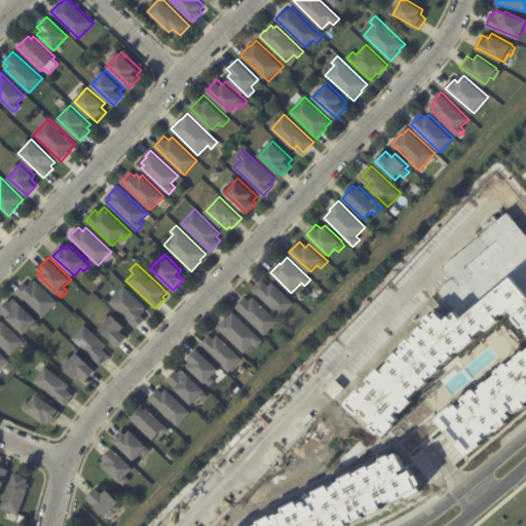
[(345,271),(351,264),(354,266),(348,273),(345,271)]
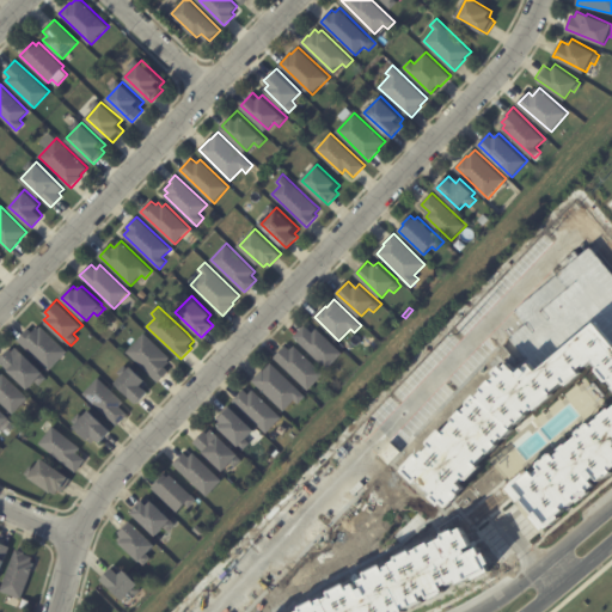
[(397,471),(444,510),(520,414),(558,381),(591,357),(611,383),(611,403),(503,488),(540,527),(611,466),(611,346),(591,322),(533,371),(526,361),(514,371),(503,361),(397,471)]
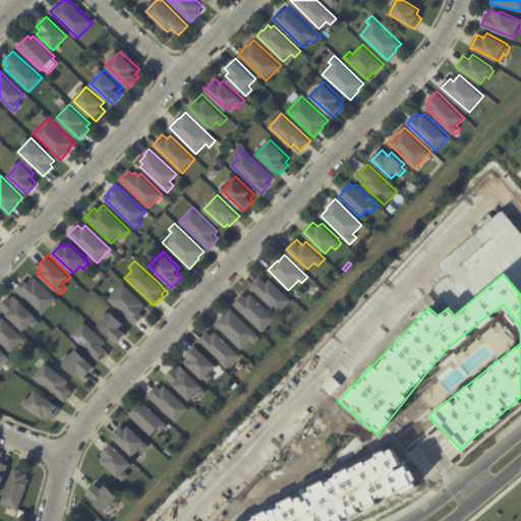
[(261,277),(267,283),(271,279),(293,300),(280,314),(250,286),(261,277)]
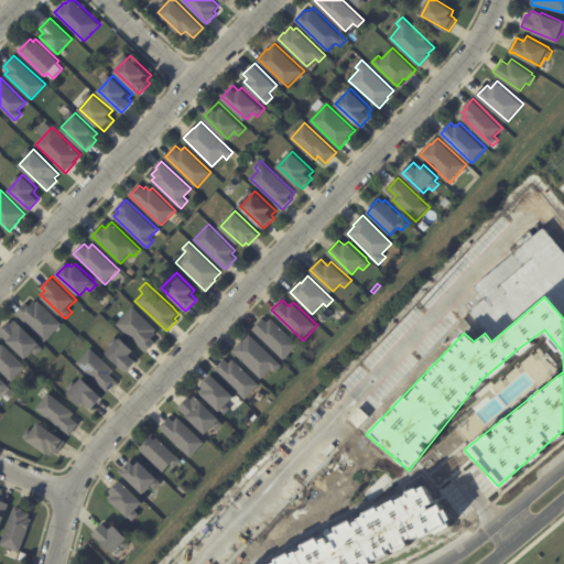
[(60,327),(45,342),(17,313),(26,303),(31,306),(35,302),(36,304),(39,302),(63,324),(60,327)]
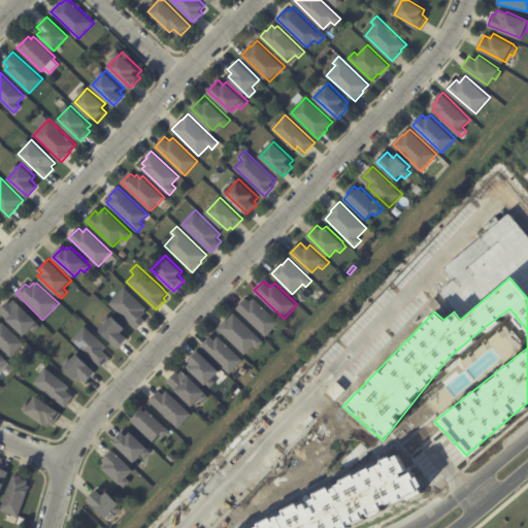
[(146,309),(145,310),(146,312),(142,317),(146,320),(137,329),(109,303),(125,287),(147,308),(146,309)]
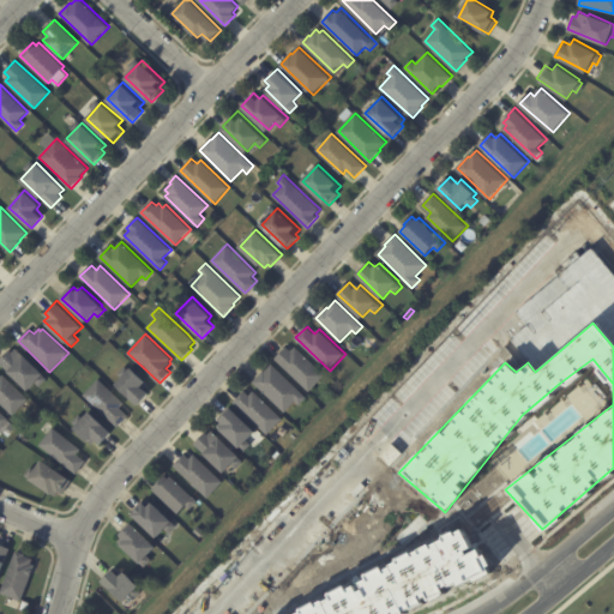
[(293,350),(296,347),(326,374),(309,391),(276,359),(288,347),(293,351),(293,350)]
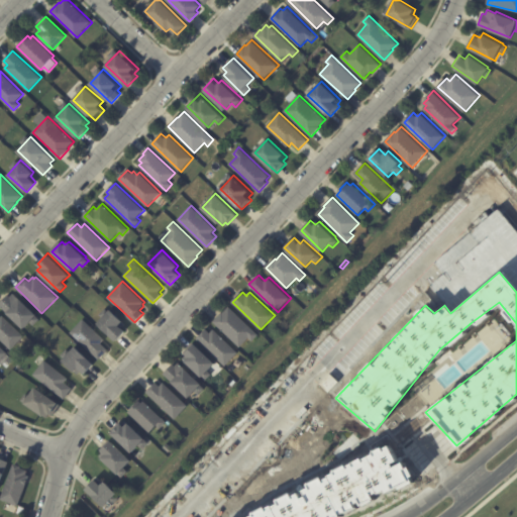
[(37,315),(36,316),(40,320),(34,326),(30,322),(24,329),(0,305),(0,303),(8,295),(10,297),(14,293),(37,315)]
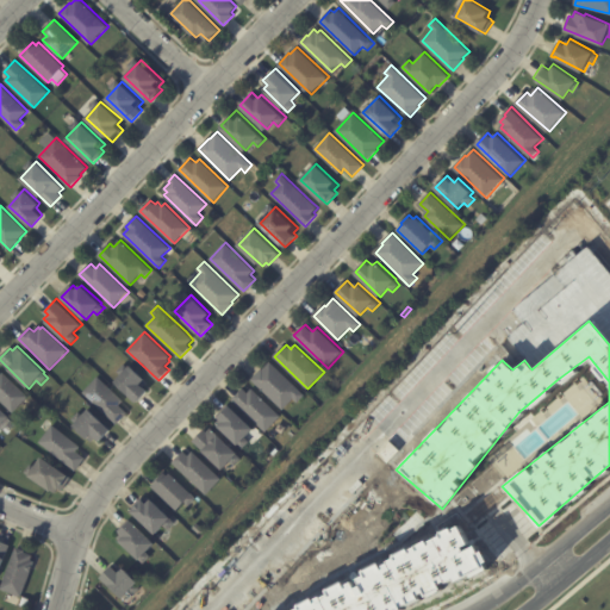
[(305,394),(299,402),(294,398),(284,410),(253,379),(263,368),(265,369),(272,361),(305,394)]
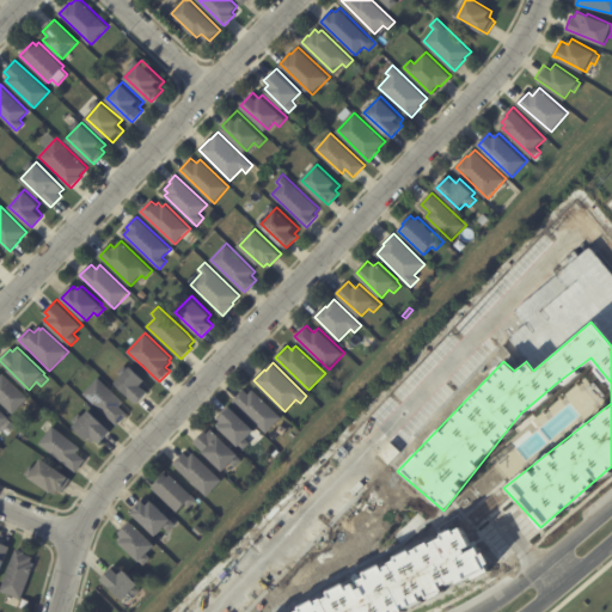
[(145,383),(142,385),(150,391),(138,403),(116,383),(132,366),(147,380),(145,383)]
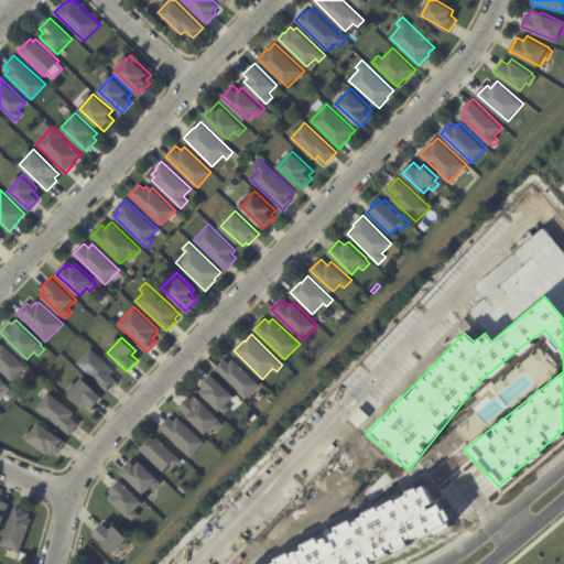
[(0,346),(1,347),(3,345),(26,367),(12,382),(0,370),(0,346)]
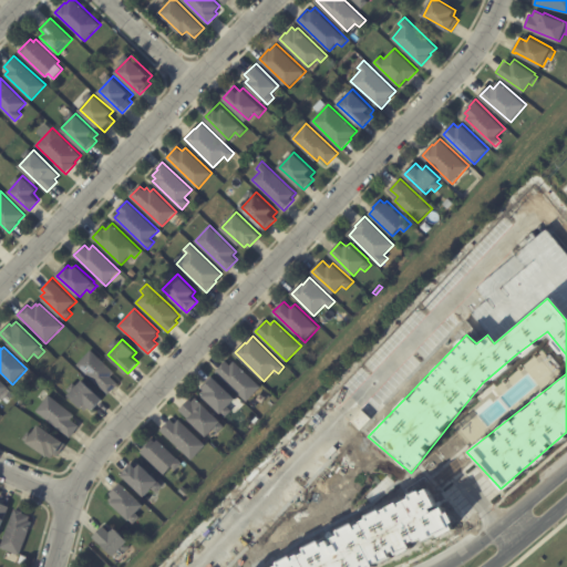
[(116,373),(112,377),(119,383),(109,394),(78,366),(92,350),(116,373)]
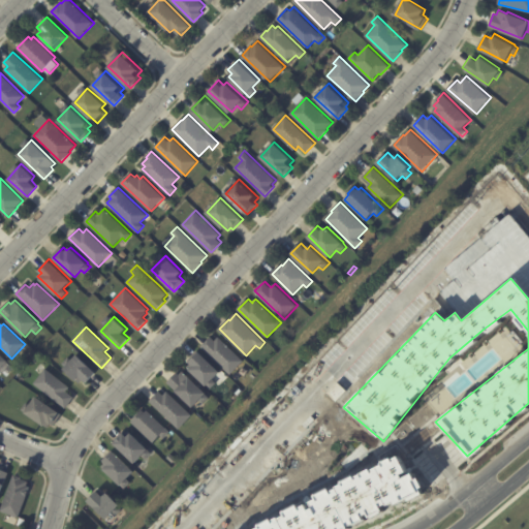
[(217,340),(220,337),(245,362),(231,375),(221,366),(222,365),(204,345),(212,337),(216,341),(217,340)]
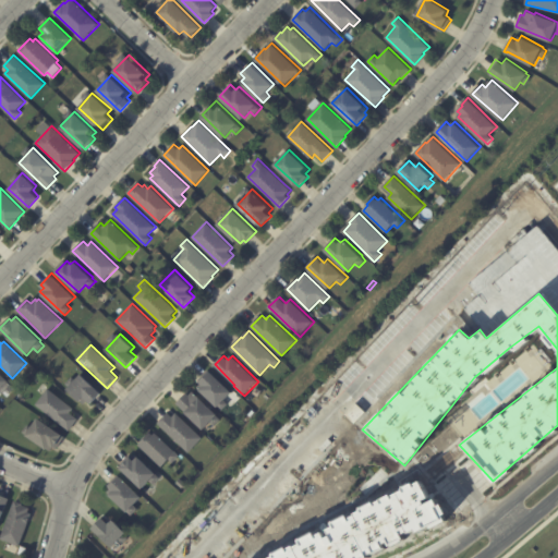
[(231,395),(226,400),(229,404),(222,411),(198,387),(202,383),(199,380),(209,370),(233,392),(231,395)]
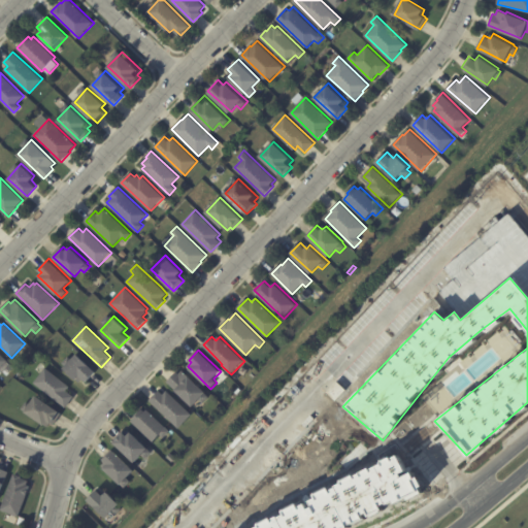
[(0,353),(8,361),(0,369),(0,353)]
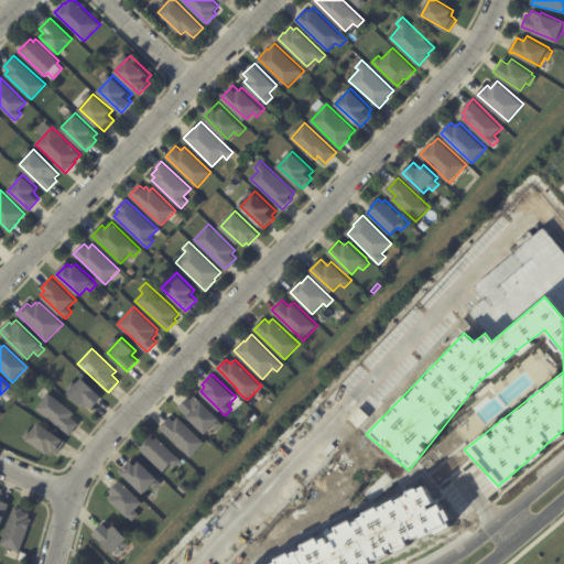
[(104,398),(93,408),(89,404),(86,409),(69,392),(83,378),(104,398)]
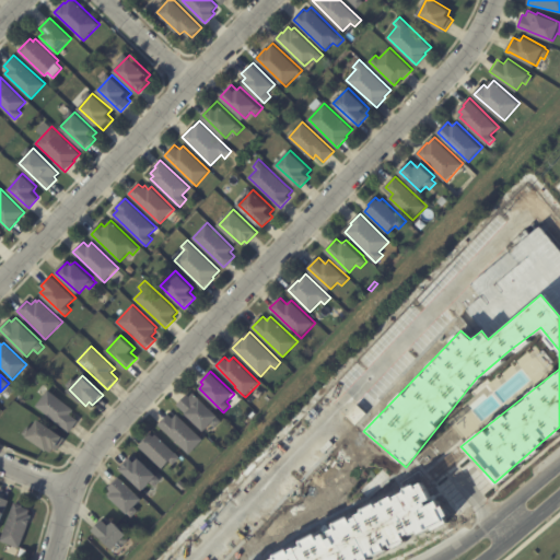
[(268,385),(277,375),(281,380),(277,384),(278,384),(273,389),(268,385)]
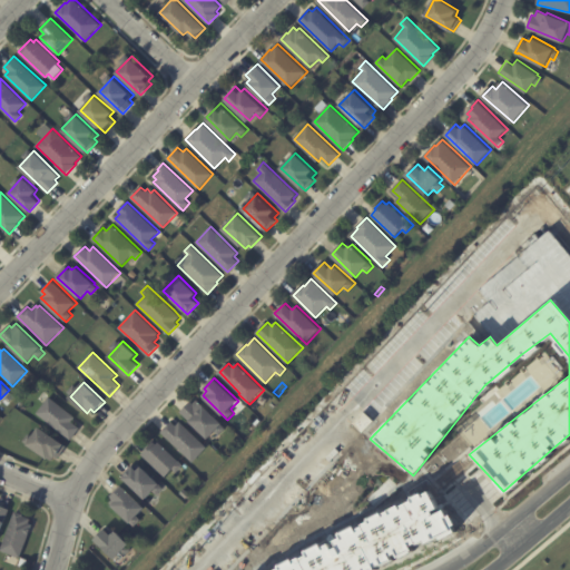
[(75,419),(72,422),(80,429),(71,440),(37,413),(50,397),(76,418),(75,419)]
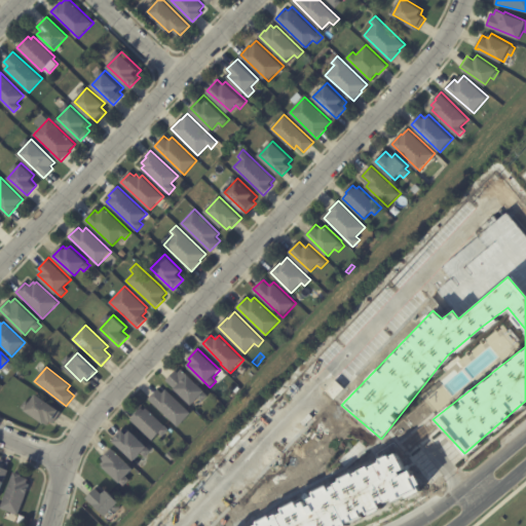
[(167,380),(177,370),(179,372),(183,368),(207,390),(205,391),(209,396),(202,402),(199,399),(192,405),(167,380)]
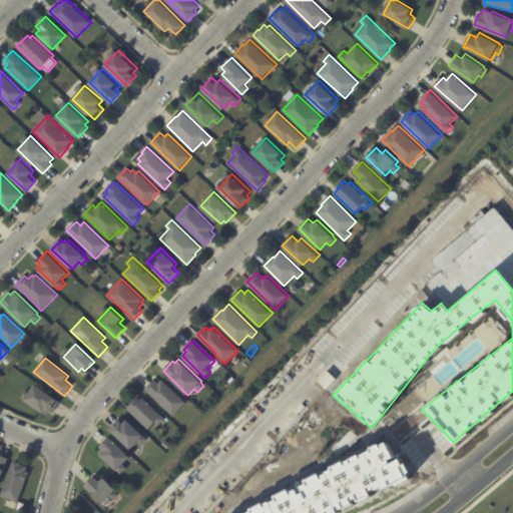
[(160,382),(162,380),(186,403),(174,416),(146,389),(155,379),(159,383),(160,382)]
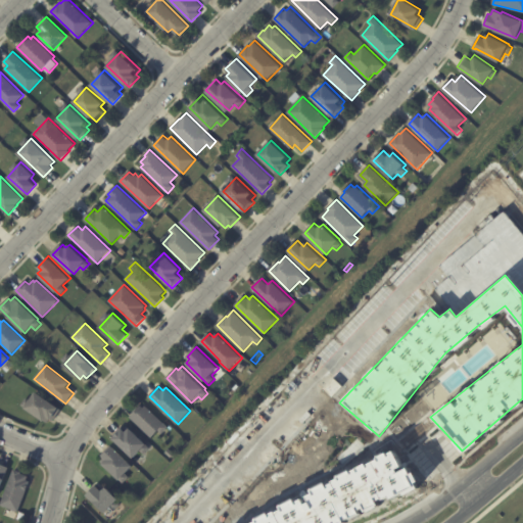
[(61,410),(53,421),(51,419),(47,423),(21,405),(27,397),(31,400),(36,391),(61,410)]
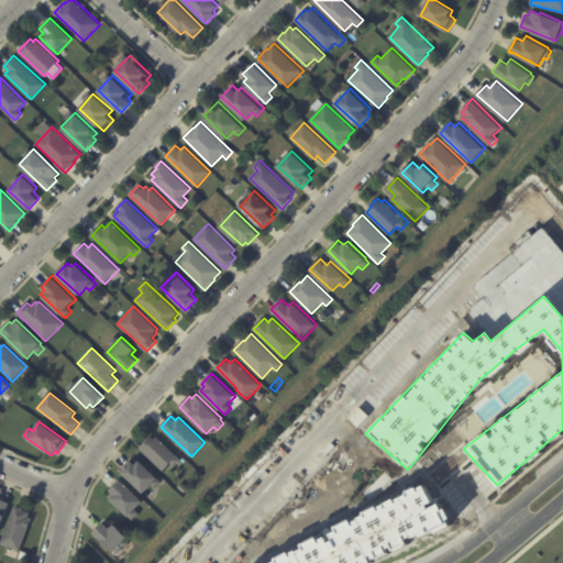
[(156,438),(157,437),(181,460),(175,467),(172,464),(164,471),(140,448),(152,435),(155,439),(156,438)]
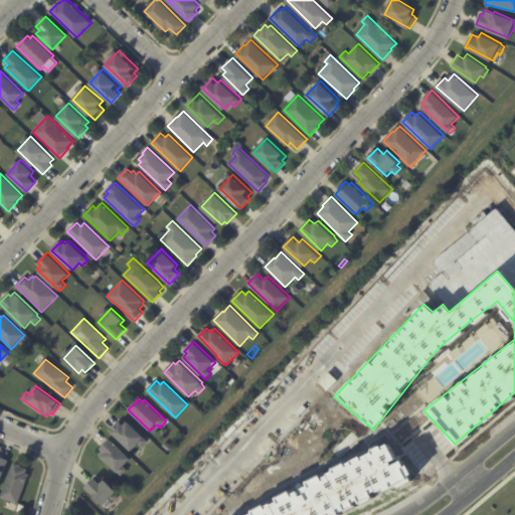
[(126,424),(129,421),(149,442),(142,448),(139,444),(132,451),(111,430),(120,420),(125,425),(126,424)]
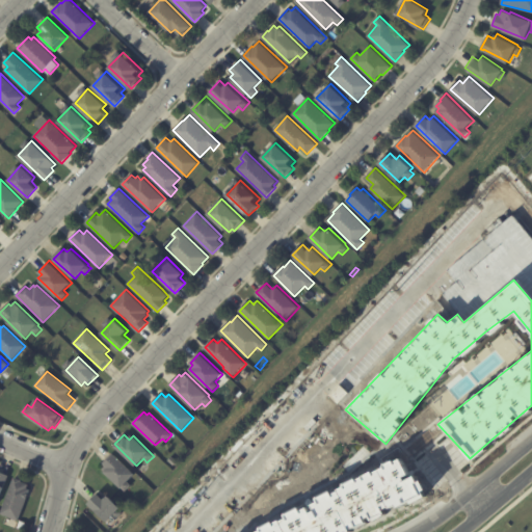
[(105,467),(106,466),(104,463),(114,453),(136,474),(129,482),(132,485),(126,493),(102,470),(105,467)]
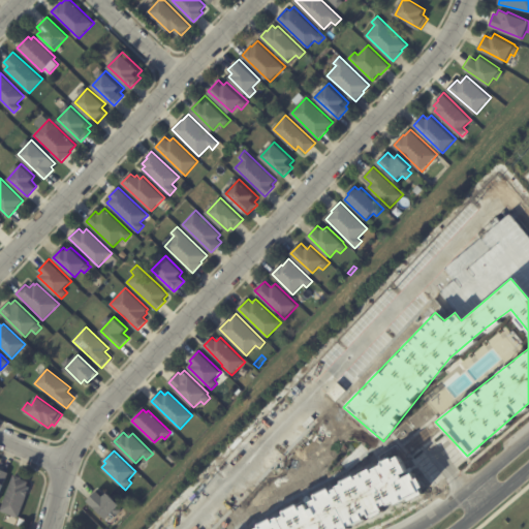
[(252,528),(397,453),(417,491),(345,528),(252,528)]
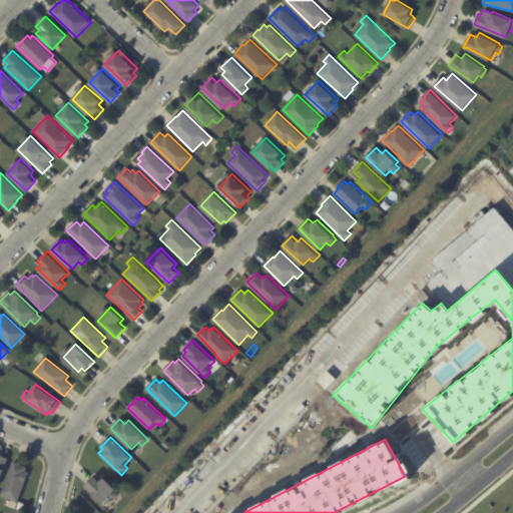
[(165,440),(171,445),(168,449),(162,444),(165,440)]
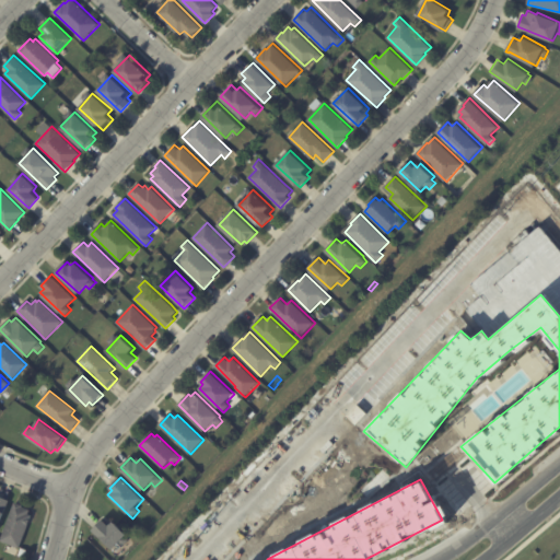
[(0,497),(9,501),(0,522),(0,497)]
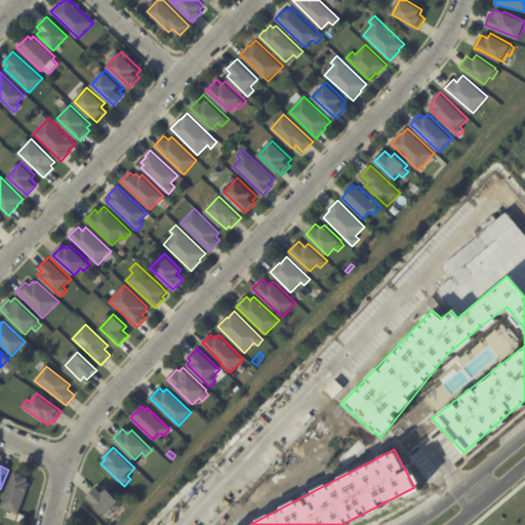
[(16,472),(23,474),(22,476),(29,478),(28,482),(31,483),(18,514),(1,507),(14,472),(16,472)]
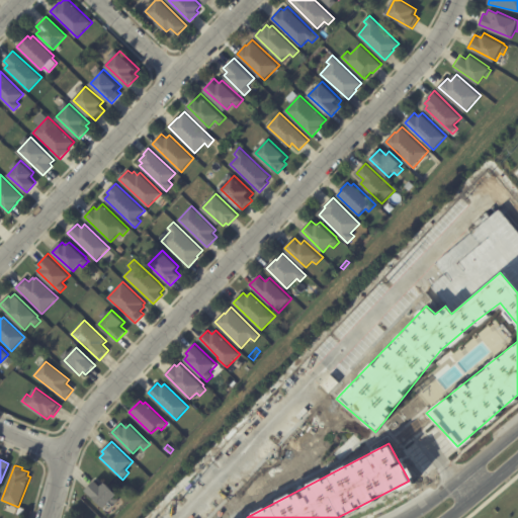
[(103,486),(105,483),(118,495),(116,497),(120,500),(114,507),(110,503),(105,509),(86,491),(96,481),(102,487),(103,486)]
